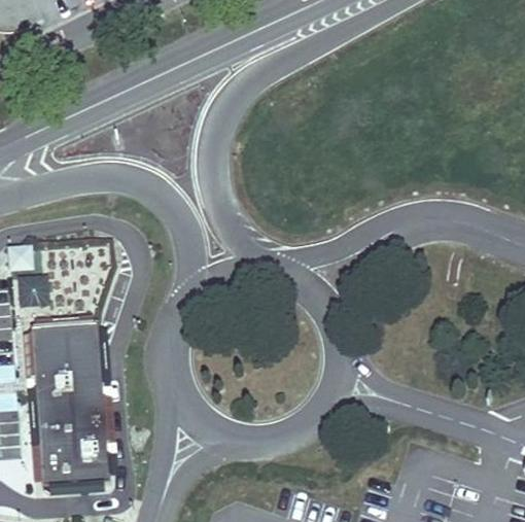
[(4,270),(31,271),(31,245),(4,245),(4,270)]
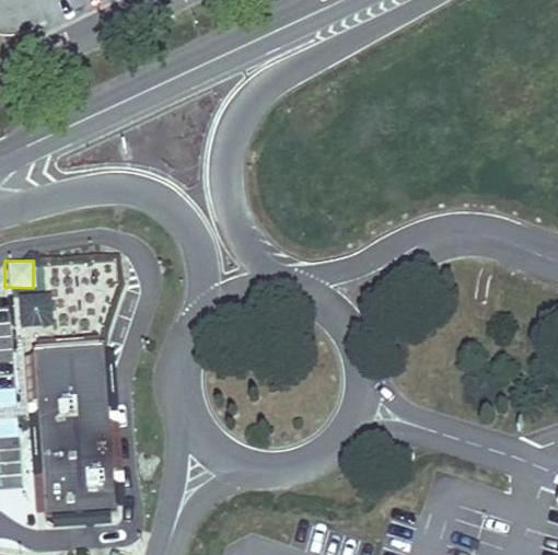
[(74,293),(109,293),(109,261),(74,261),(74,293)]
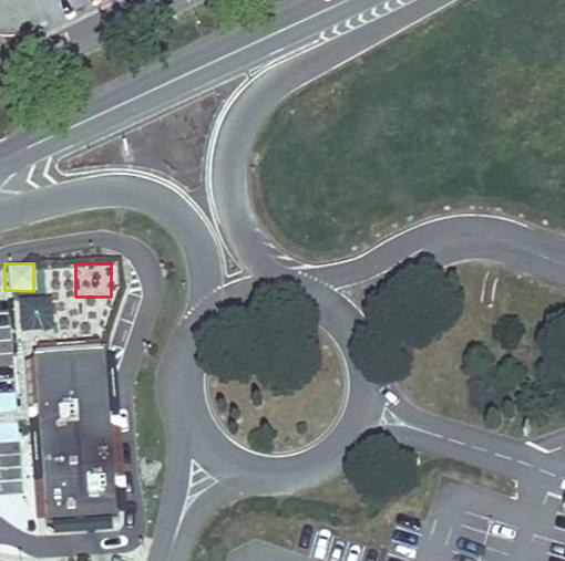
[(16,294),(16,330),(51,330),(51,294),(16,294)]
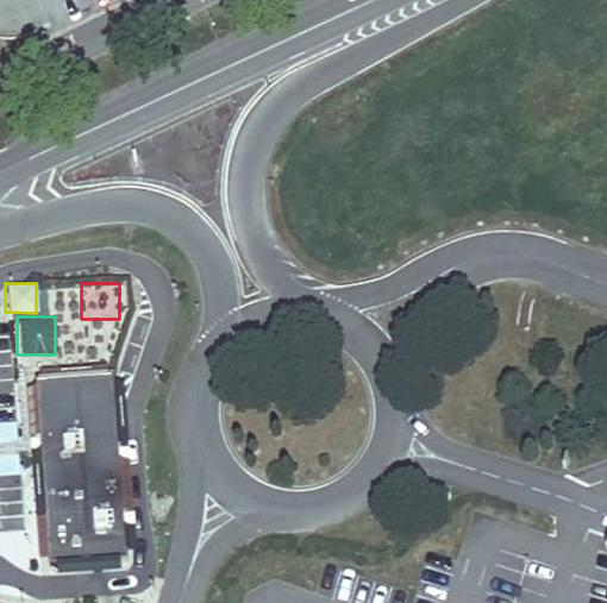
[(35,376),(49,561),(126,556),(124,520),(127,519),(127,510),(124,510),(119,453),(123,453),(121,444),(118,445),(113,370),(35,376)]
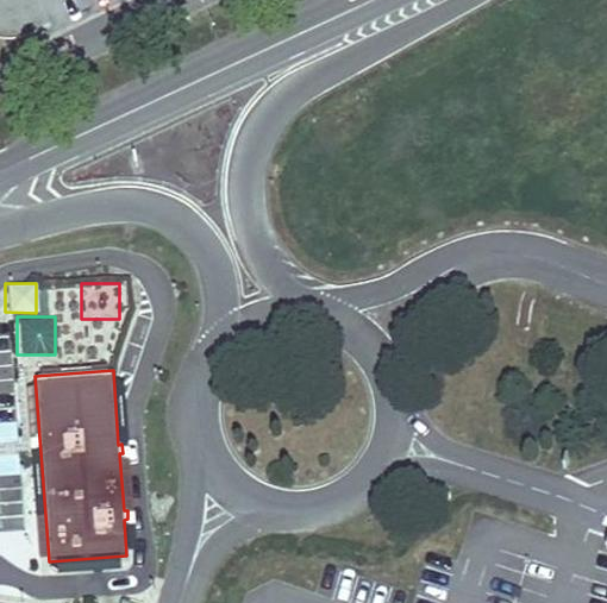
[(426,483),(423,495),(444,502),(449,489),(426,483)]
